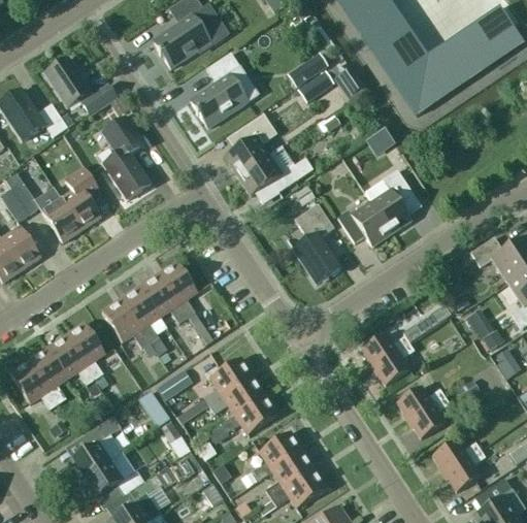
[(208,2),(202,5),(199,0),(180,0),(169,7),(178,22),(153,39),(159,50),(158,51),(161,54),(162,53),(171,67),(197,50),(199,53),(230,33),(208,2)]
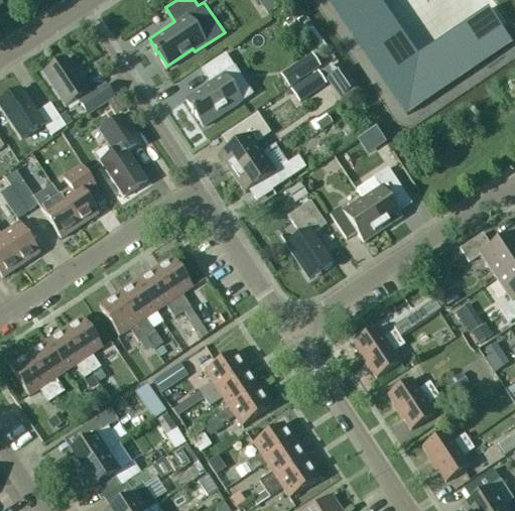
[(262,0),(270,11),(284,2),(283,0),(262,0)]
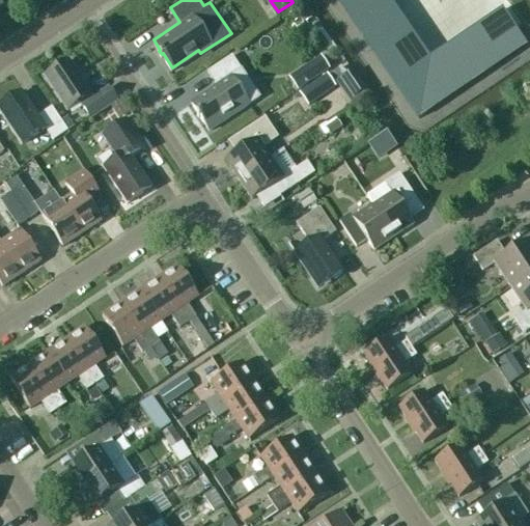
[(338,0),(418,115),(527,42),(502,6),(429,55),(391,0),(338,0)]
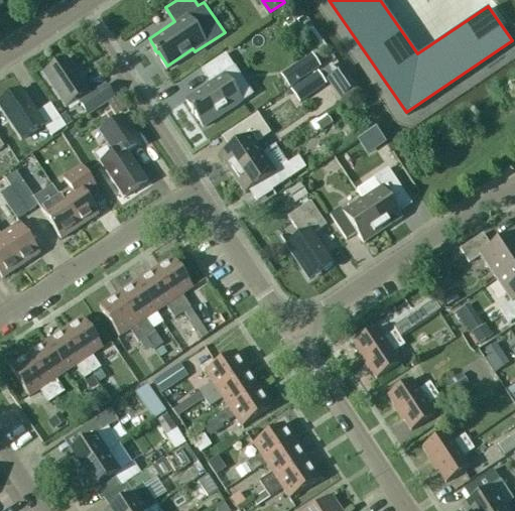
[(270,46),(258,27),(245,36),(254,50),(261,46),(264,50),(270,46)]
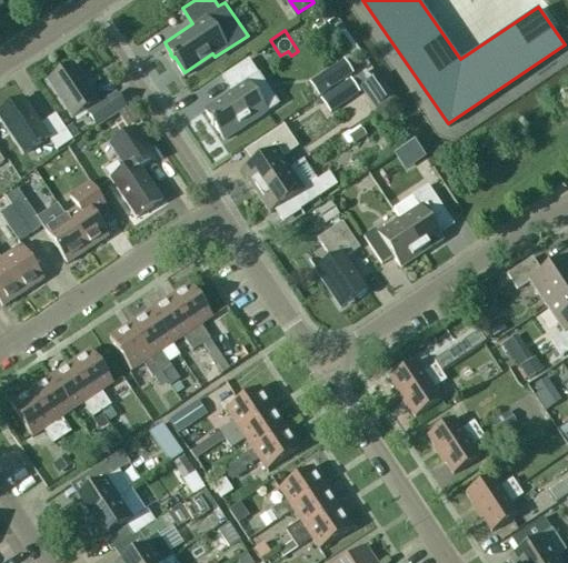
[(232,88),(205,107),(225,137),(267,108),(278,100),(266,81),(258,69),(249,56),(222,72),(232,88)]
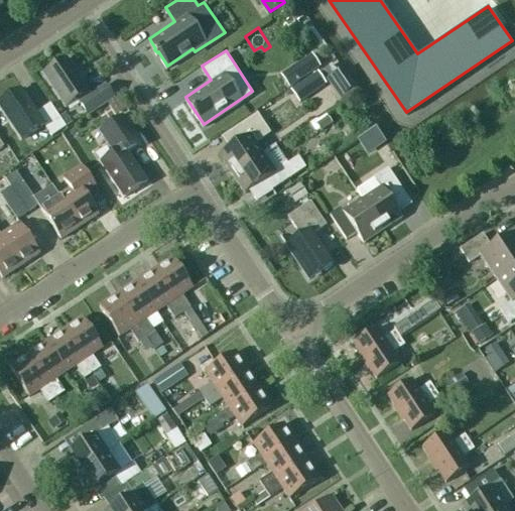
[(311,51),(301,57),(309,71),(320,65),(311,51)]
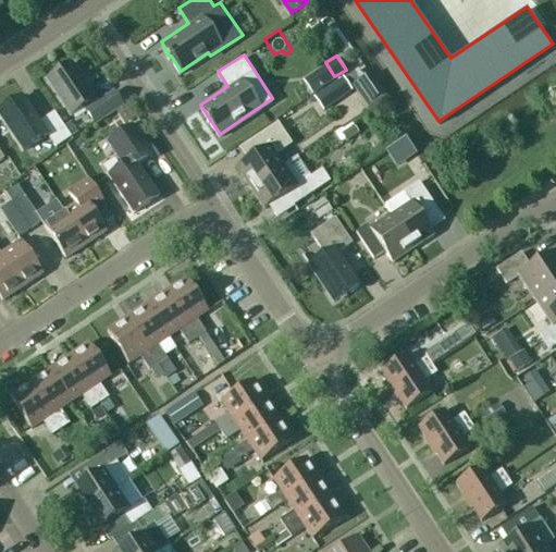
[(72,59),(47,76),(71,112),(96,95),(72,59)]
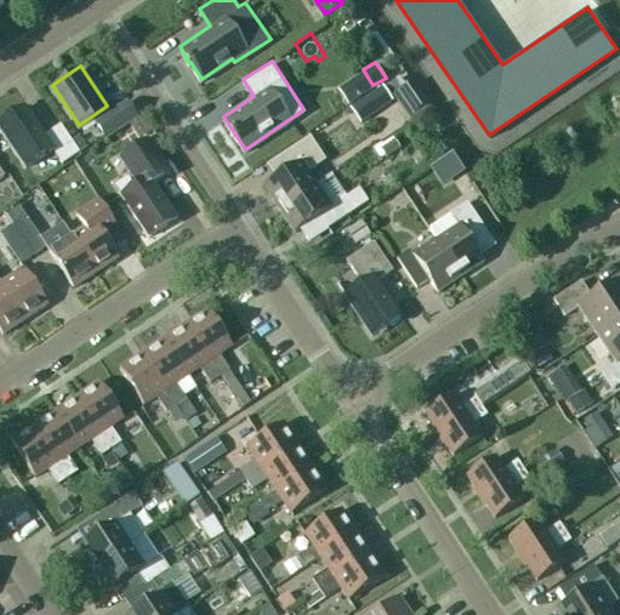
[(408,83),(392,92),(400,106),(416,96),(408,83)]
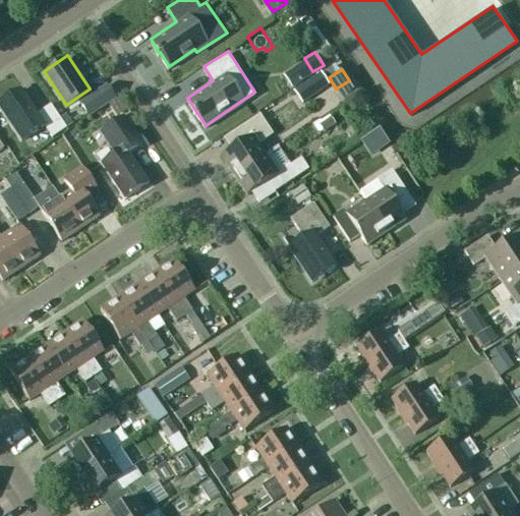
[(301,99),(328,81),(321,71),(294,89),(301,99)]
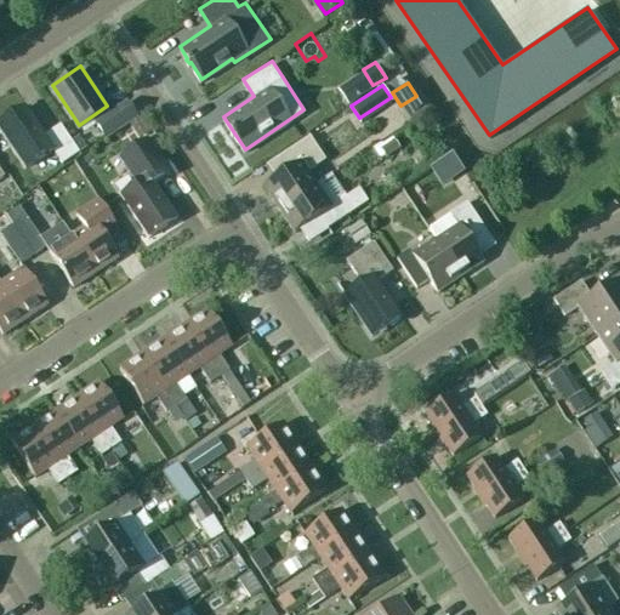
[(128,97),(95,119),(106,136),(129,119),(137,113),(128,97)]
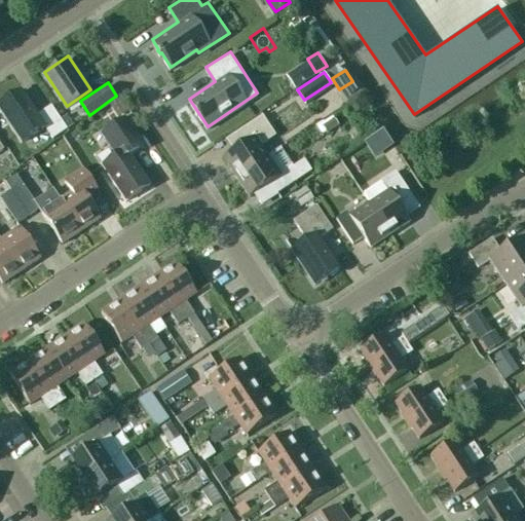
[(52,135),(67,125),(51,102),(37,111),(22,87),(0,101),(0,107),(22,139),(45,123),(52,135)]
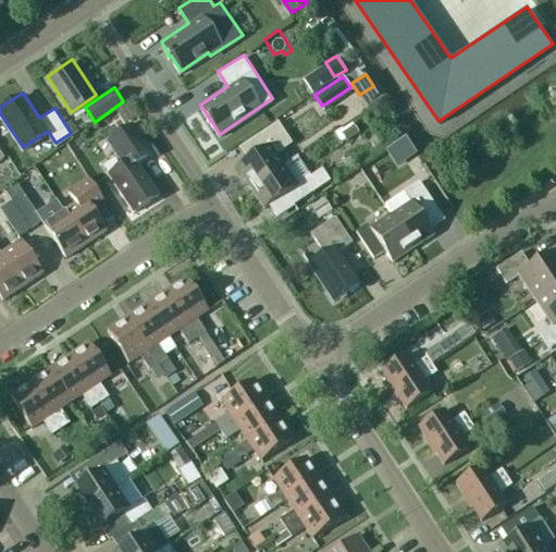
[(127,99),(123,101),(115,107),(125,120),(136,112),(127,99)]
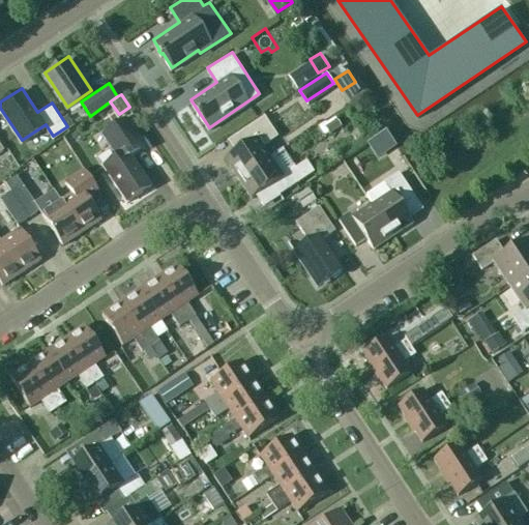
[(135,111),(126,116),(134,127),(142,122),(135,111)]
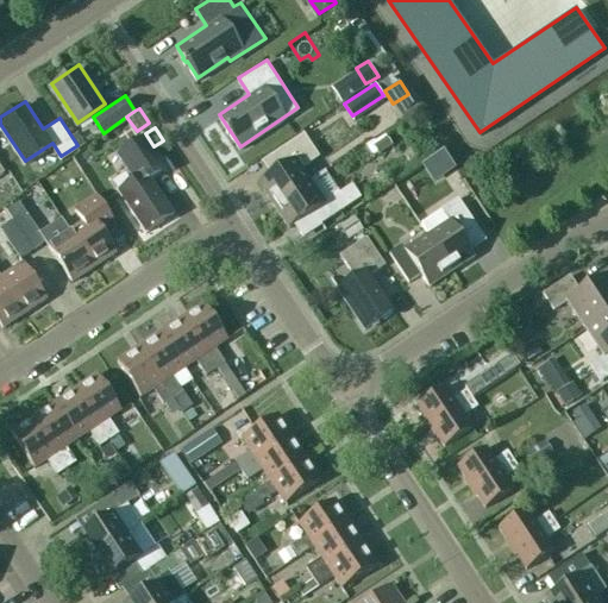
[(271,170),(258,178),(274,201),(311,177),(302,164),(319,152),(304,130),(262,157),(271,170)]
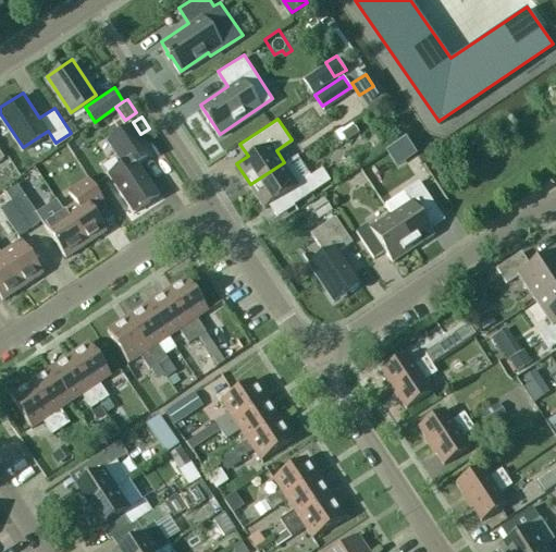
[(123,161),(108,171),(133,210),(159,193),(137,161),(152,151),(140,134),(133,122),(108,138),(123,161)]
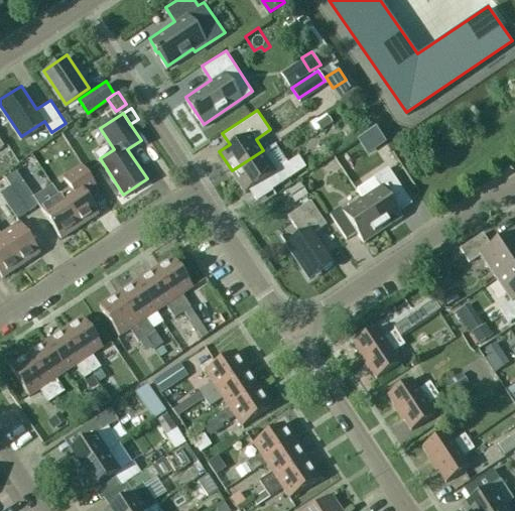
[(327,114),(316,121),(322,128),(332,121),(327,114)]
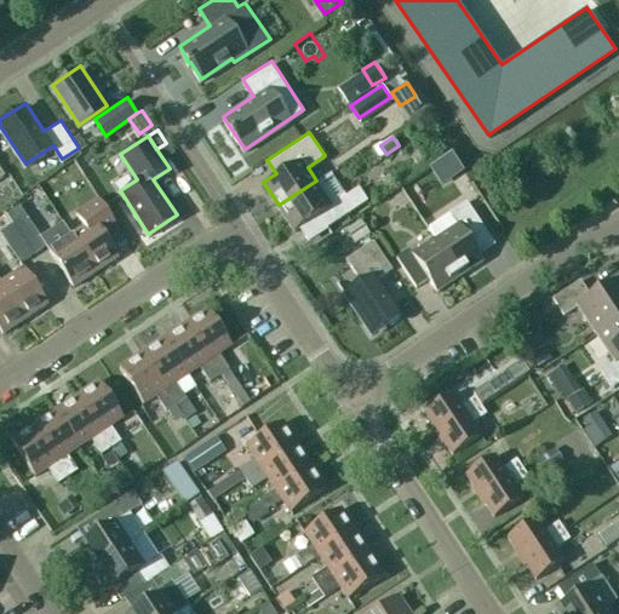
[(316,181),(279,205),(294,228),(299,224),(319,212),(326,223),(368,198),(359,183),(345,191),(332,170),(316,181)]
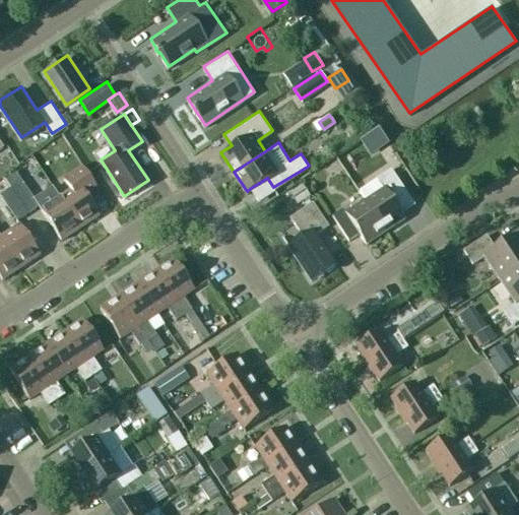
[(60,194),(80,224),(100,212),(88,195),(99,189),(82,165),(72,171),(64,176),(71,187),(60,194)]
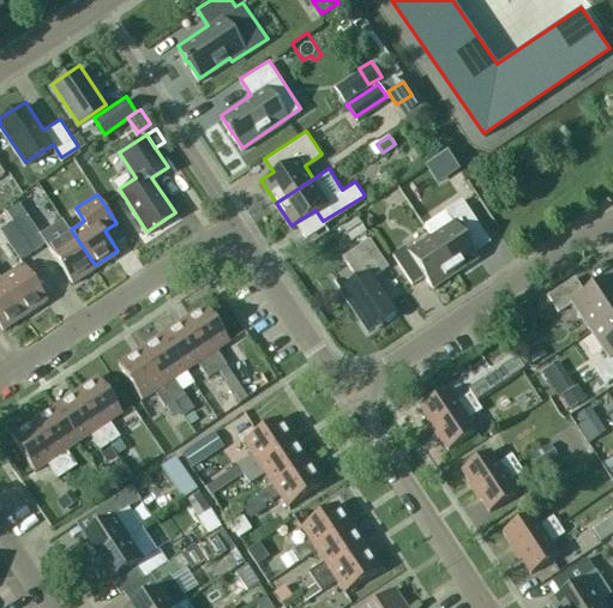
[(486,232),(463,197),(424,222),(431,233),(456,270),(479,254),(470,242),(486,232)]
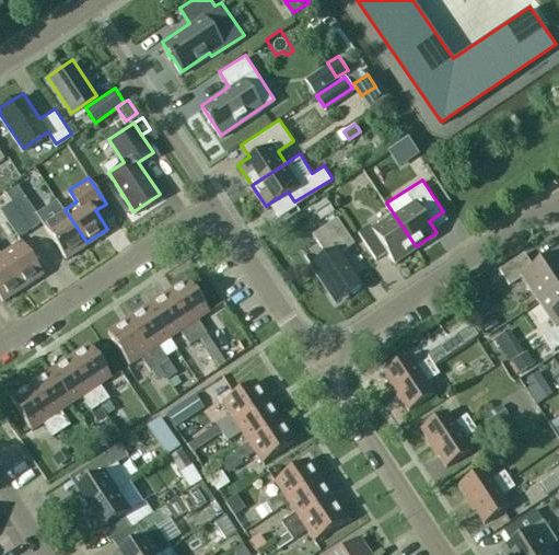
[(13,200),(30,226),(41,219),(23,193),(13,200)]
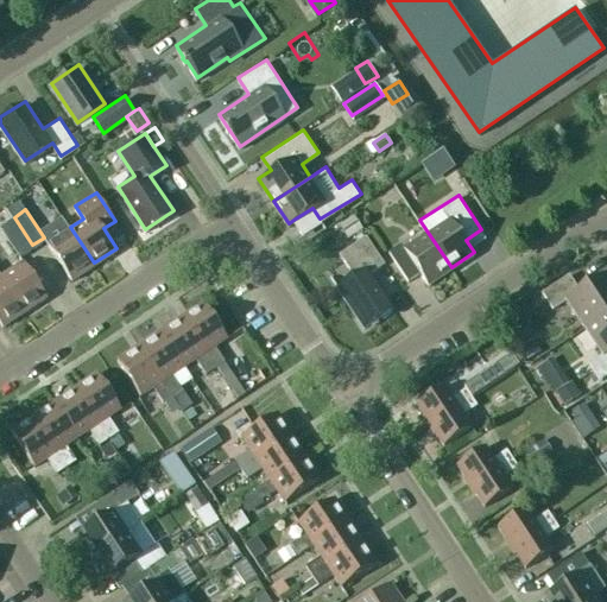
[(362,226),(354,211),(339,221),(347,235),(362,226)]
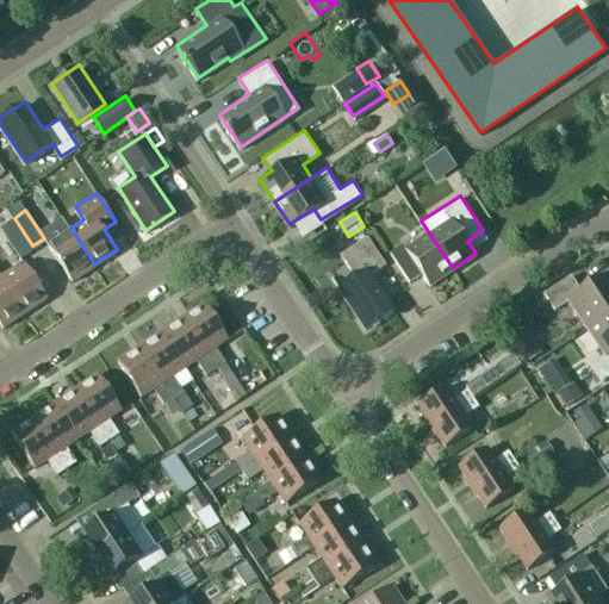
[(20,254),(32,246),(14,218),(2,226),(20,254)]
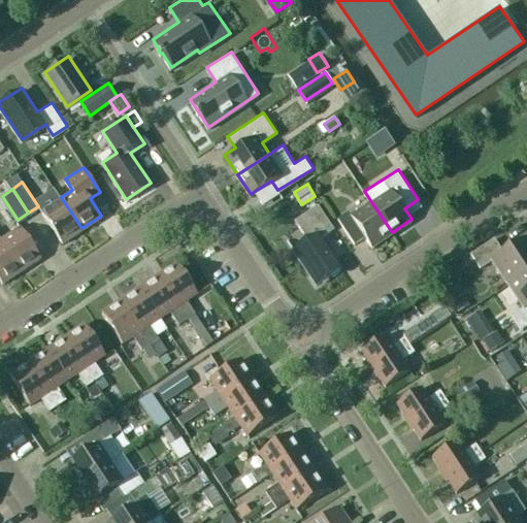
[(62,241),(81,228),(61,197),(50,205),(42,194),(35,199),(42,210),(41,210),(62,241)]
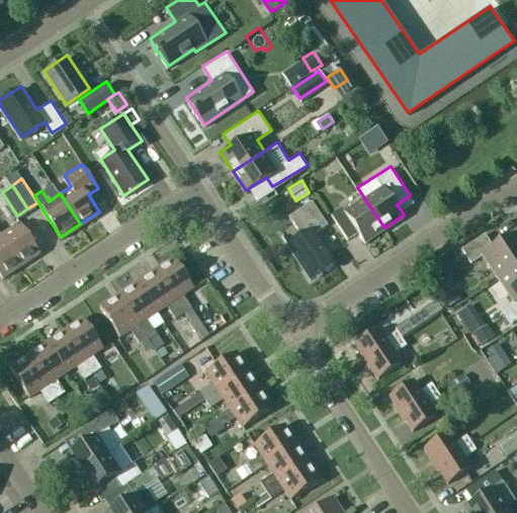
[(364,240),(384,228),(363,196),(345,208),(342,204),(331,211),(347,237),(358,230),(364,240)]
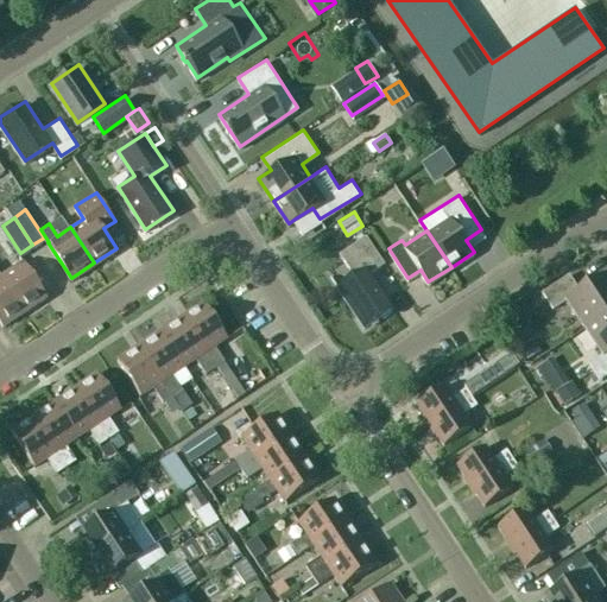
[(366,233),(352,242),(340,251),(355,273),(337,285),(365,324),(392,305),(368,271),(385,260),(366,233)]
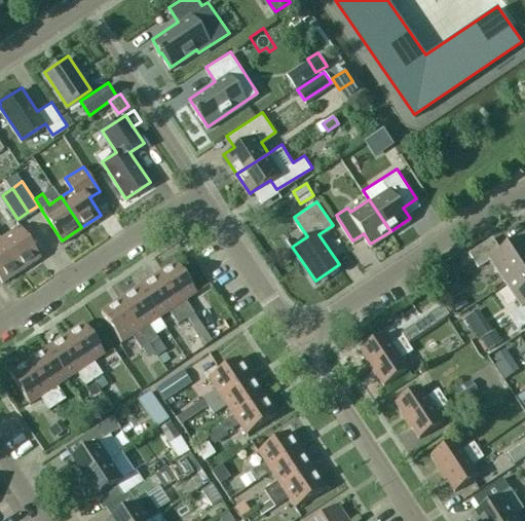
[(21,223),(1,236),(22,267),(41,255),(21,223)]
